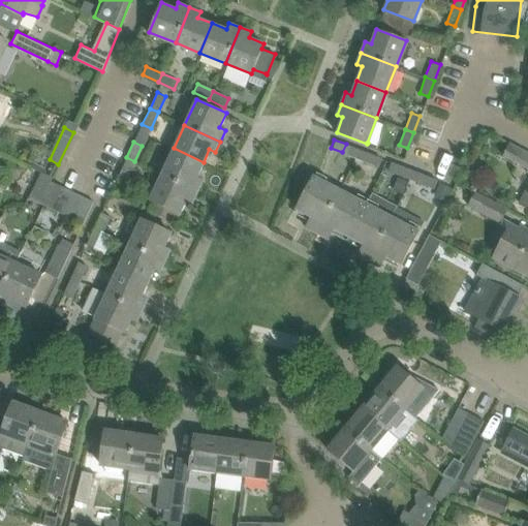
[(527,167),(527,151),(509,142),(503,155),(527,167)]
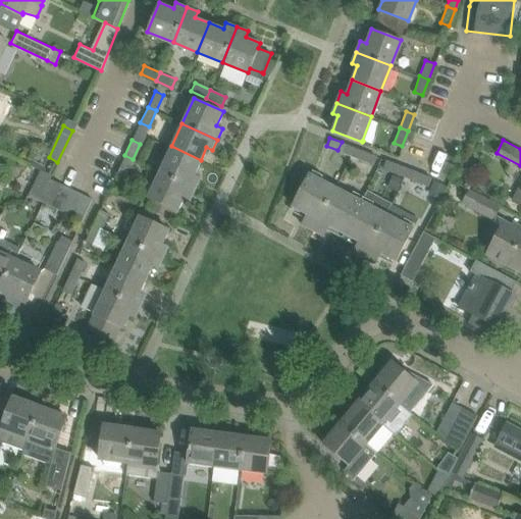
[(350,155),(353,147),(342,142),(337,150),(350,155)]
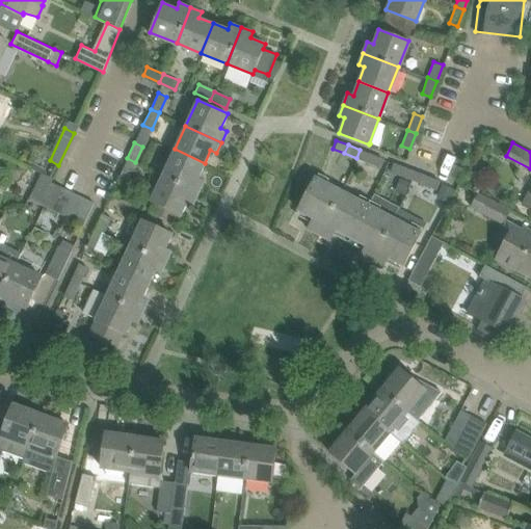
[(205,163),(175,149),(162,177),(197,192),(204,181),(197,178),(205,163)]
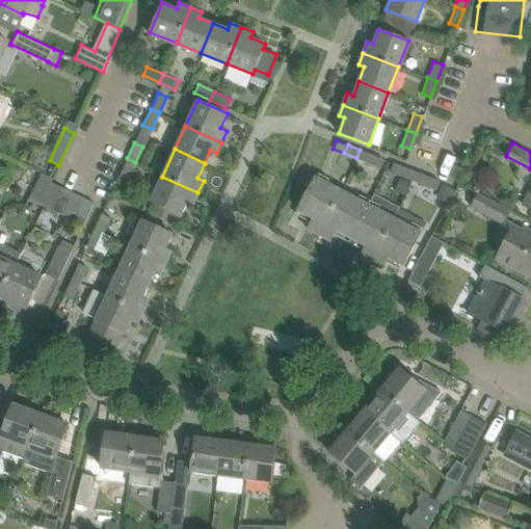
[(371,154),(360,150),(356,158),(368,162),(371,154)]
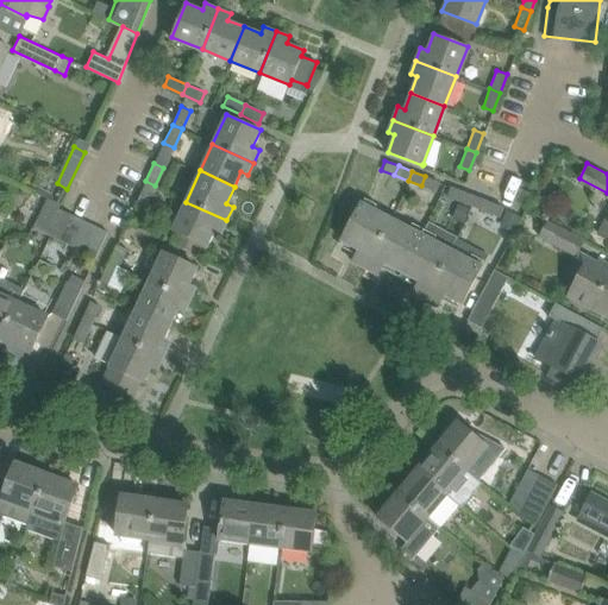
[(438,181),(425,176),(421,186),(434,190),(438,181)]
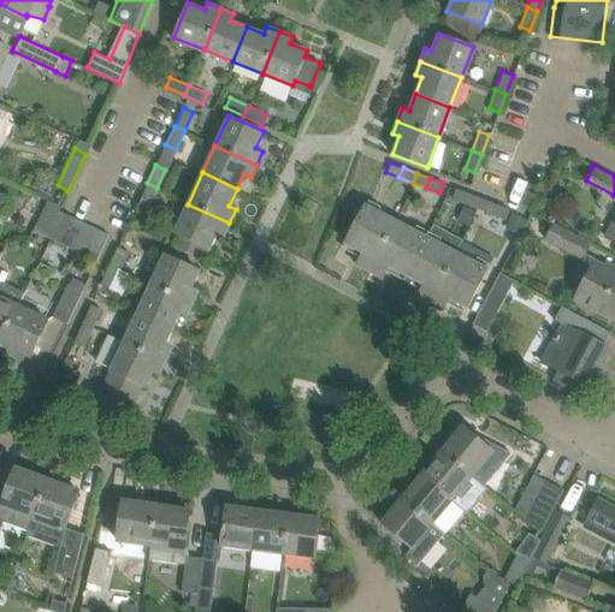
[(148,206),(157,188),(147,183),(139,202),(148,206)]
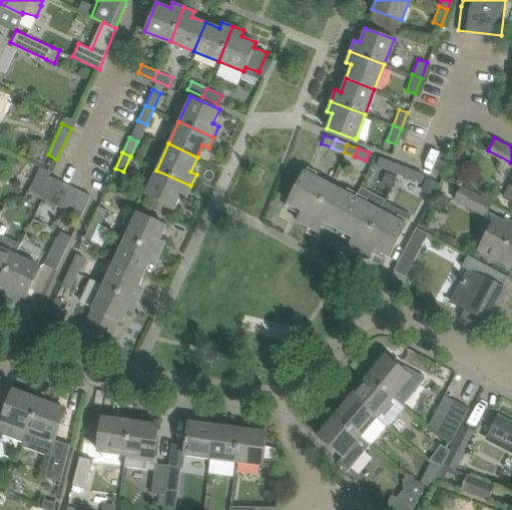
[(390,160),(379,156),(376,164),(387,168),(390,160)]
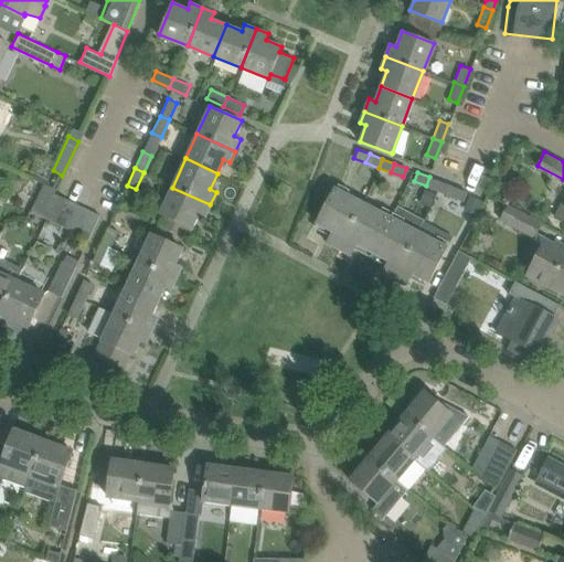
[(488,191),(493,180),(482,175),(477,186),(488,191)]
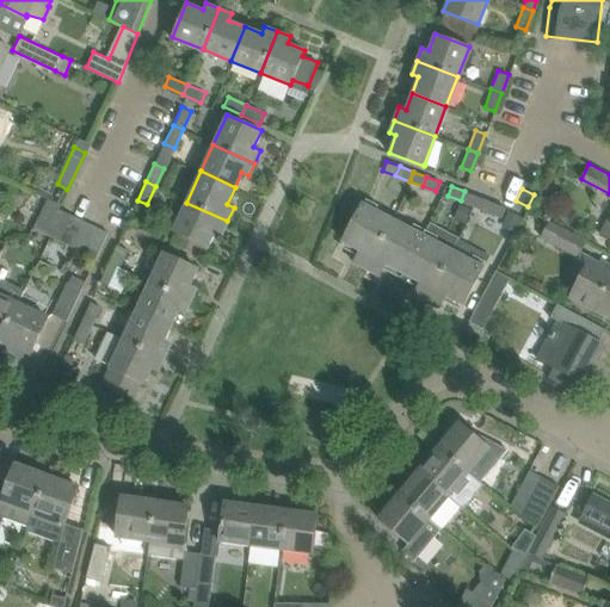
[(474,205),(478,197),(464,191),(461,200),(474,205)]
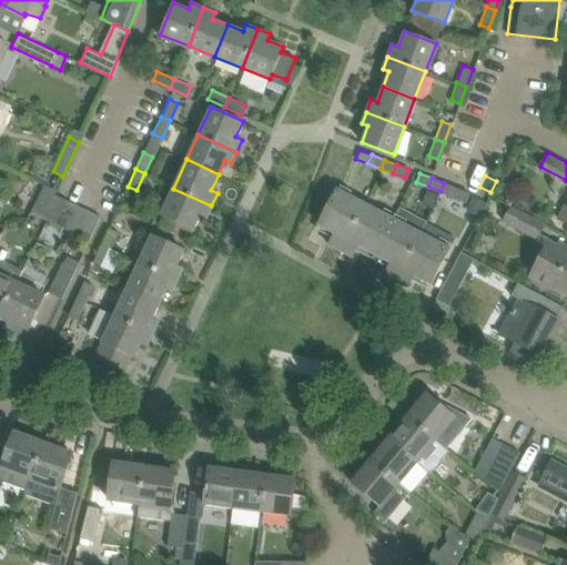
[(456,188),(444,183),(441,191),(453,197),(456,188)]
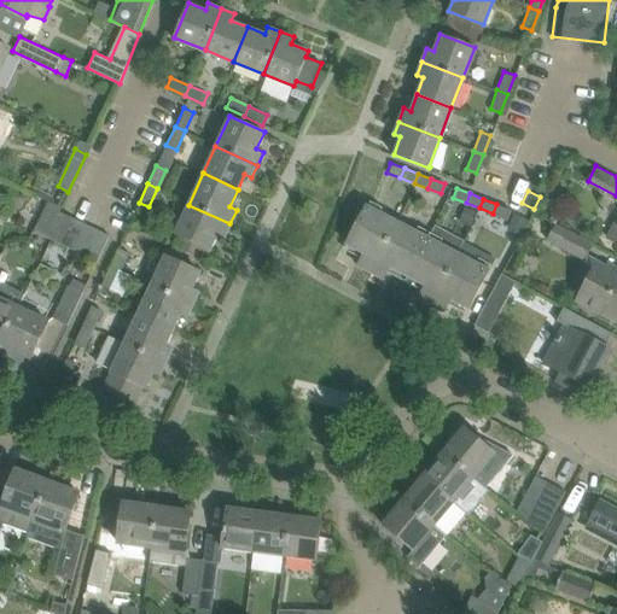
[(583,237),(592,222),(558,202),(548,217),(583,237)]
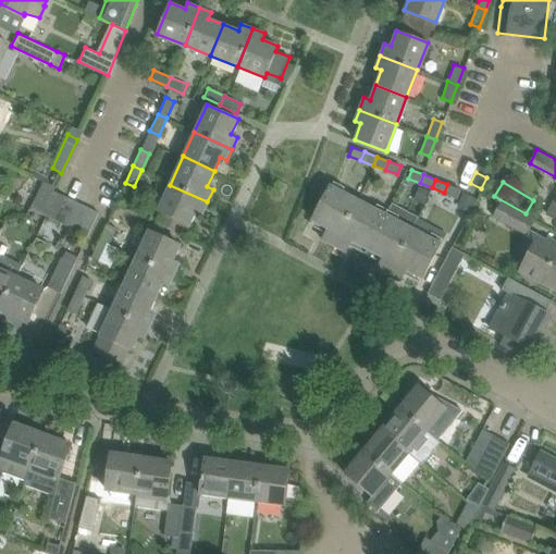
[(334,244),(357,199),(330,184),(311,219),(328,226),(322,238),(334,244)]
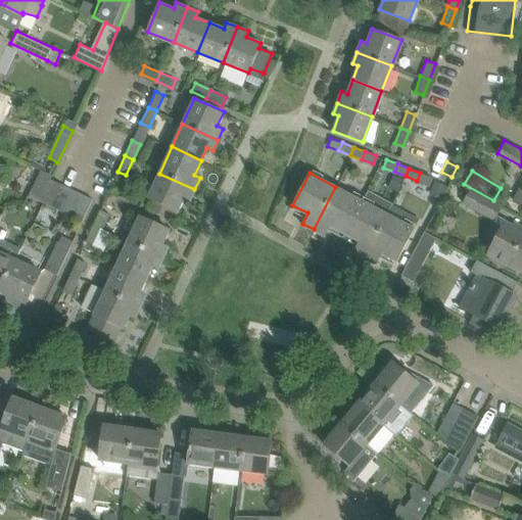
[(431,177),(420,173),(417,181),(428,185),(431,177)]
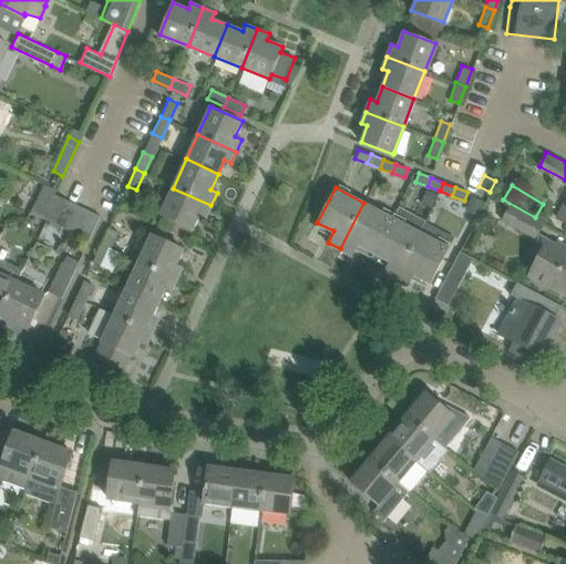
[(173,188),(161,214),(193,228),(199,213),(206,216),(211,205),(173,188)]
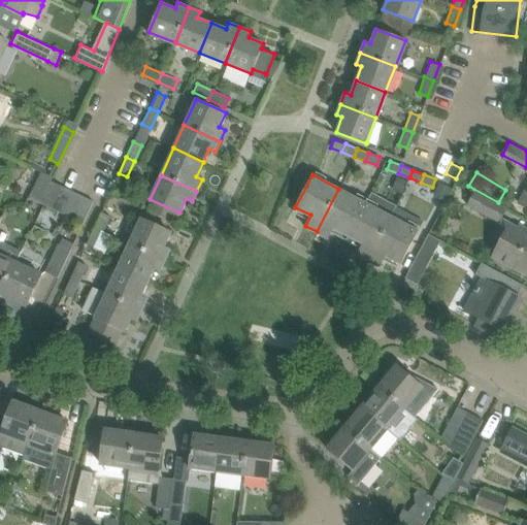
[(51,207),(61,185),(51,179),(40,202),(51,207)]
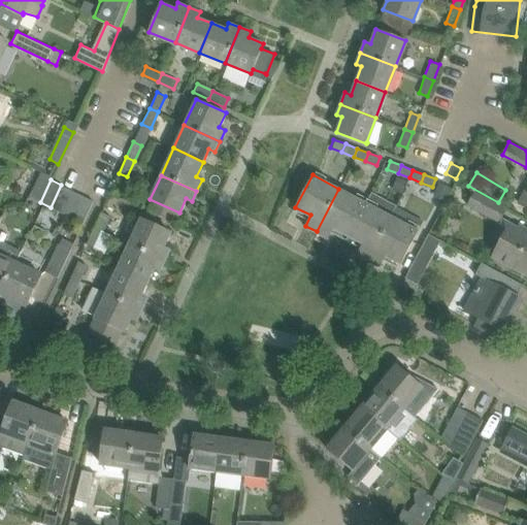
[(61,212),(72,190),(61,185),(51,207),(61,212)]
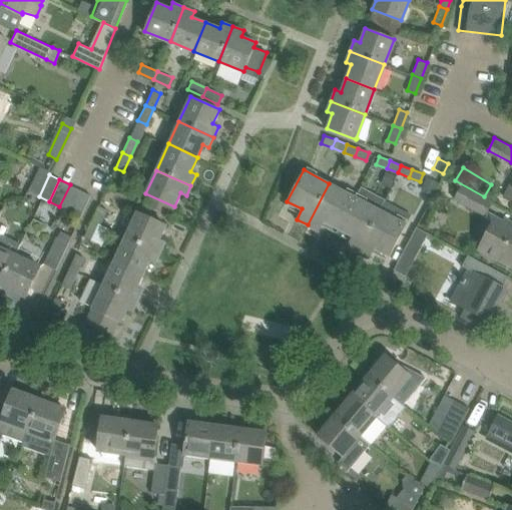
[(336,226),(352,195),(329,183),(308,224),(318,230),(324,220),(336,226)]
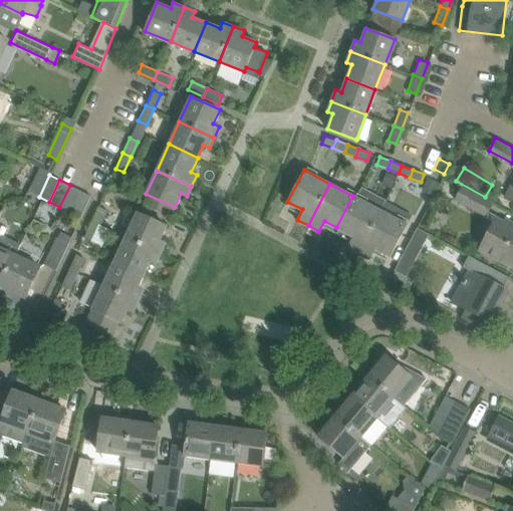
[(70,211),(80,190),(70,185),(59,207),(70,211)]
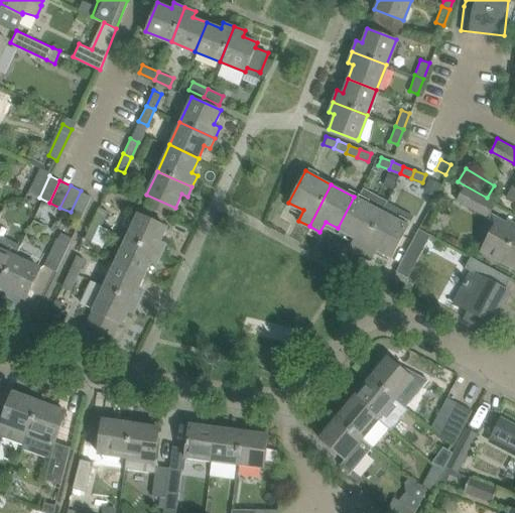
[(464,186),(457,200),(486,216),(493,203),(464,186)]
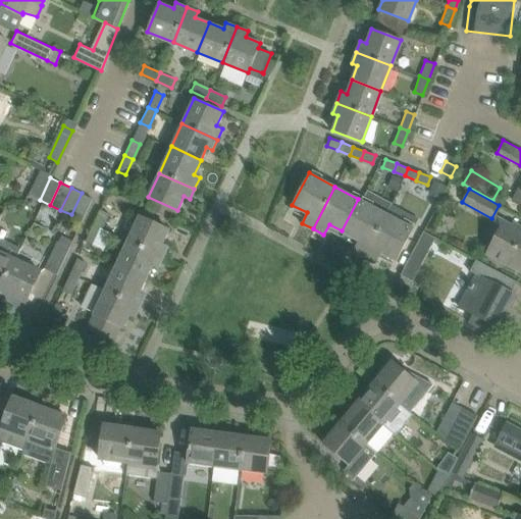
[(82,219),(91,200),(92,198),(82,193),(71,214),(82,219)]
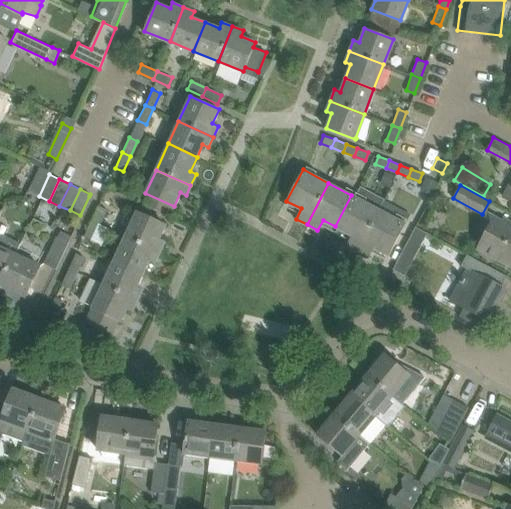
[(378,209),(351,195),(335,226),(352,235),(346,245),(356,251),(378,209)]
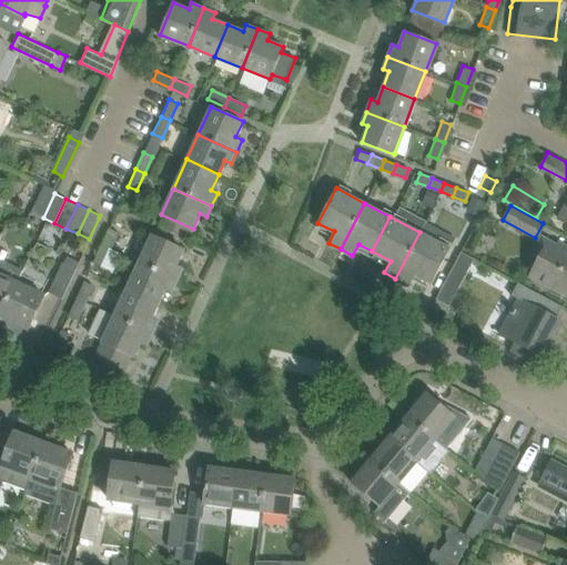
[(118,231),(109,226),(101,244),(110,248),(118,231)]
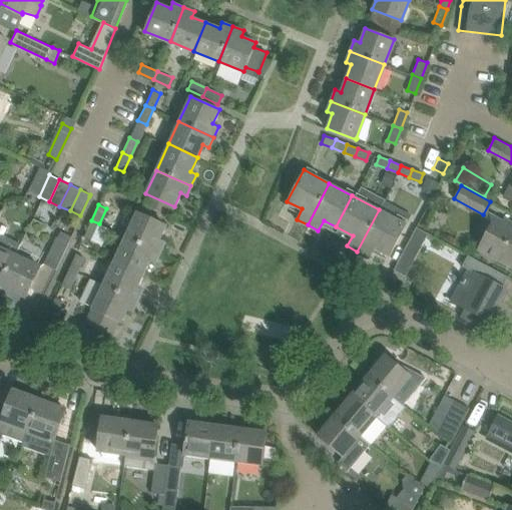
[(0,283),(1,284),(15,255),(14,253),(20,242),(2,233),(2,234),(0,233),(0,214),(2,210),(0,209),(0,283)]
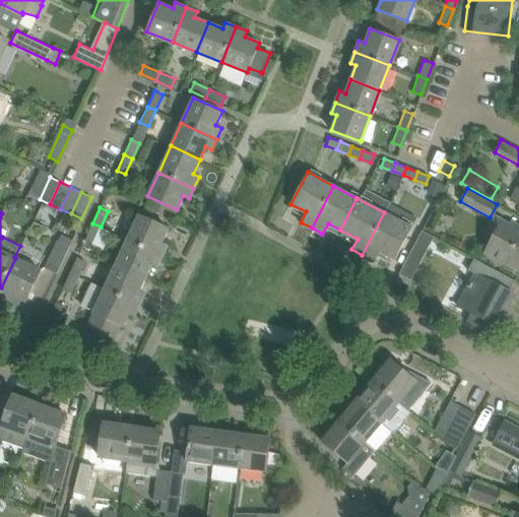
[(411,227),(384,212),(362,255),(374,261),(379,250),(394,258),(411,227)]
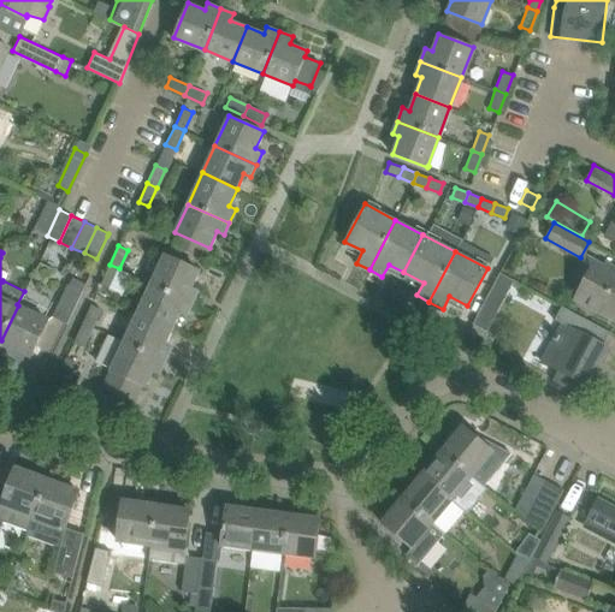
[(191,286),(199,269),(164,254),(151,283),(191,302),(197,290),(191,286)]
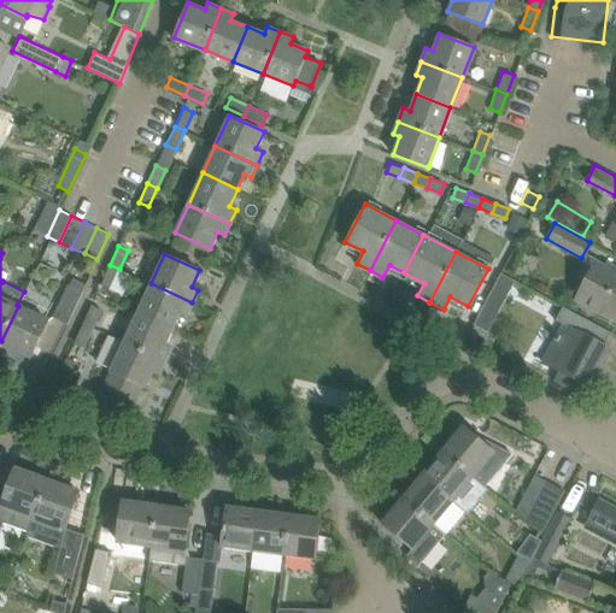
[(615,319),(615,271),(588,257),(578,276),(586,280),(576,298),(615,319)]
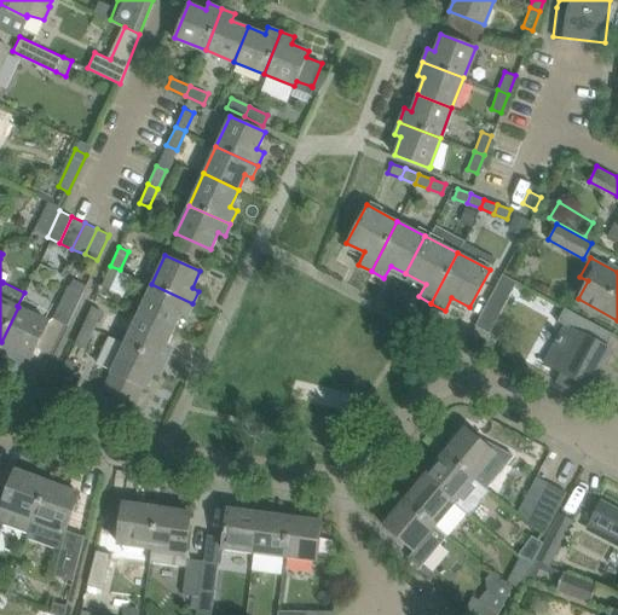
[(132,276),(120,270),(110,266),(102,284),(123,294),(132,276)]
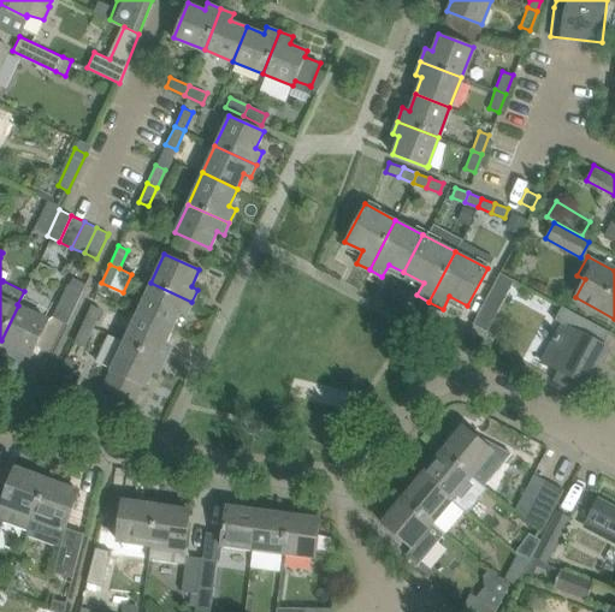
[(500,272),(483,302),(497,310),(514,279),(500,272)]
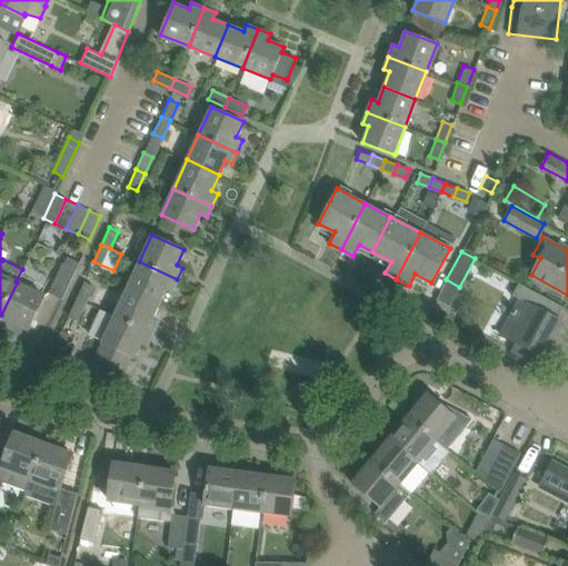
[(62,298),(76,268),(62,261),(48,291),(62,298)]
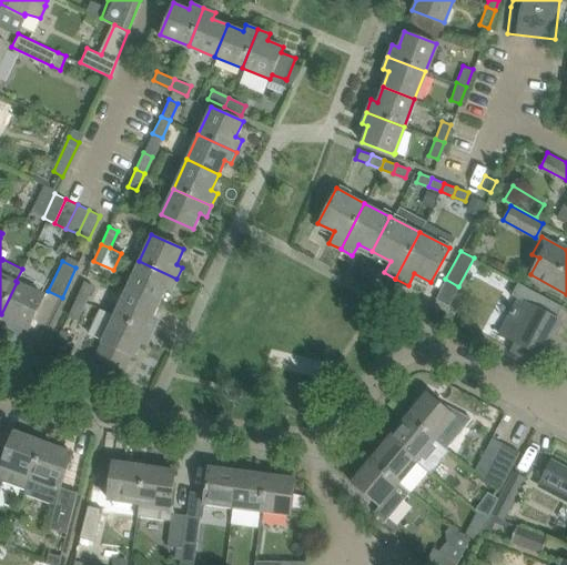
[(172,291),(176,279),(139,261),(127,288),(159,303),(165,288),(172,291)]
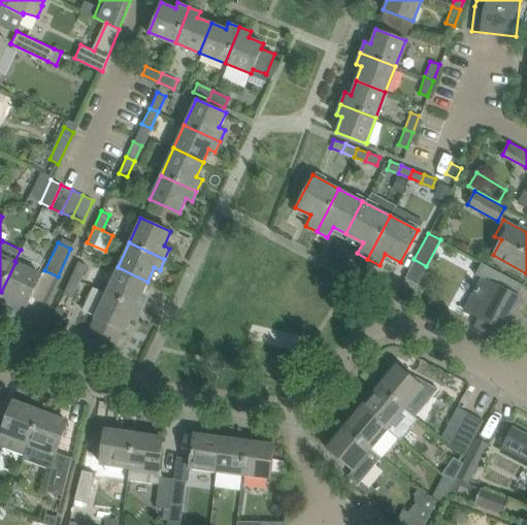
[(87,264),(78,260),(71,275),(79,280),(87,264)]
